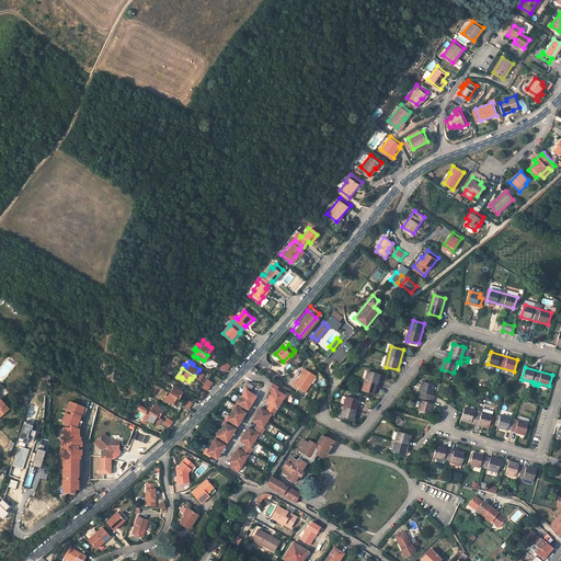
[(214,374),(221,378),(226,373),(217,368),(214,374)]
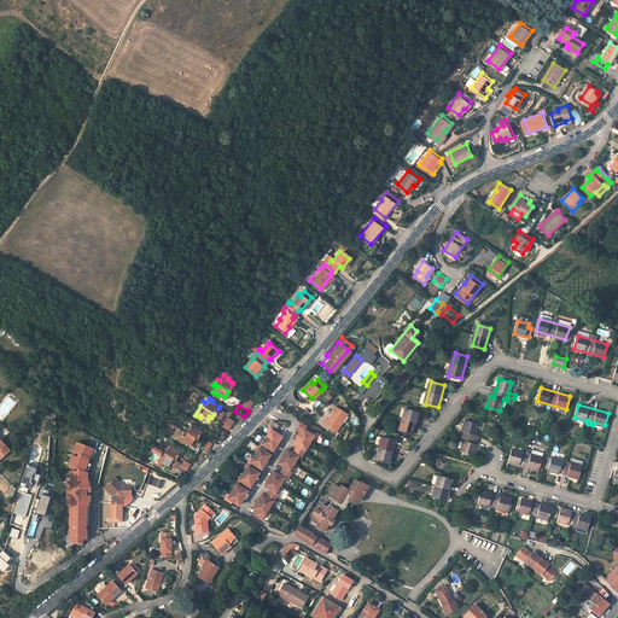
[(326,419),(324,424),(336,431),(347,414),(336,407),(332,413),(327,420),(326,419)]
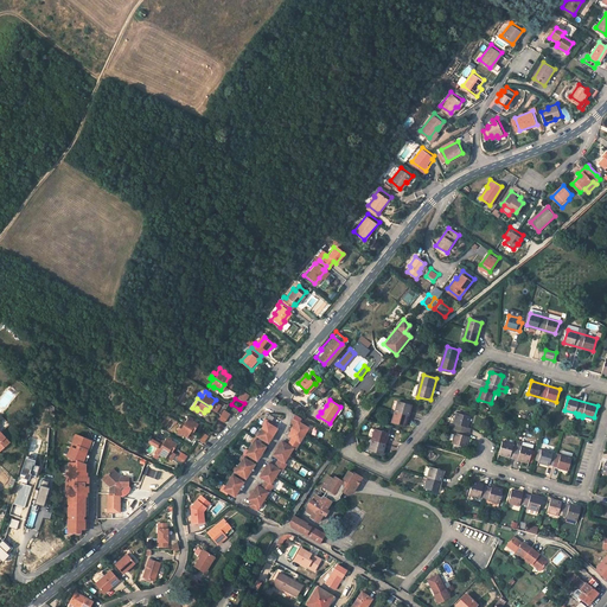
[(394,423),(406,427),(411,406),(400,403),(394,423)]
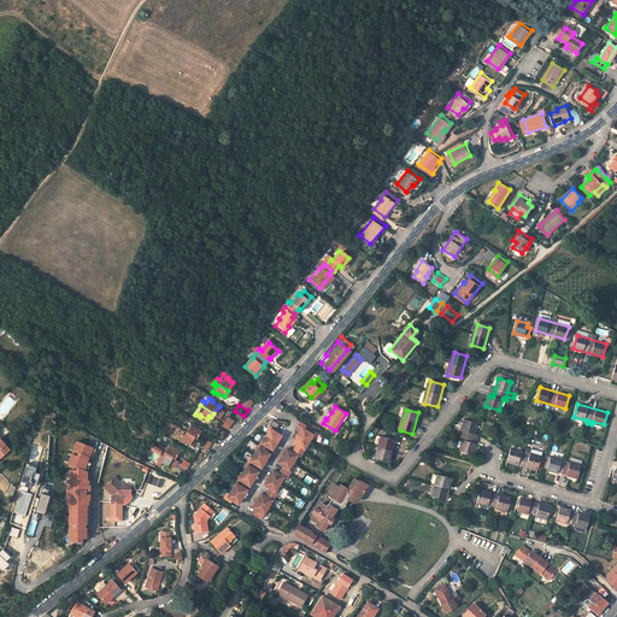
[(238,422),(244,416),(235,411),(230,418),(238,422)]
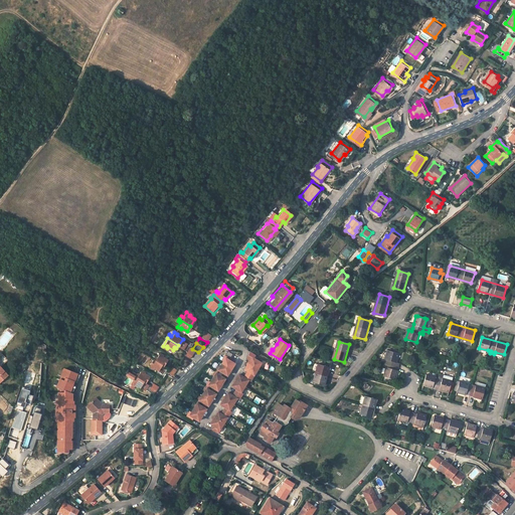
[(382,366),(385,367),(382,376),(393,379),(397,363),(394,363),(397,353),(387,350),(382,366)]
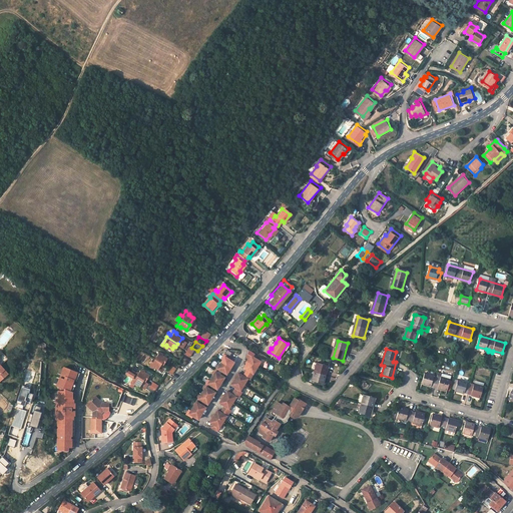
[(154,353),(152,356),(163,363),(167,358),(161,354),(158,352),(156,354),(154,353)]
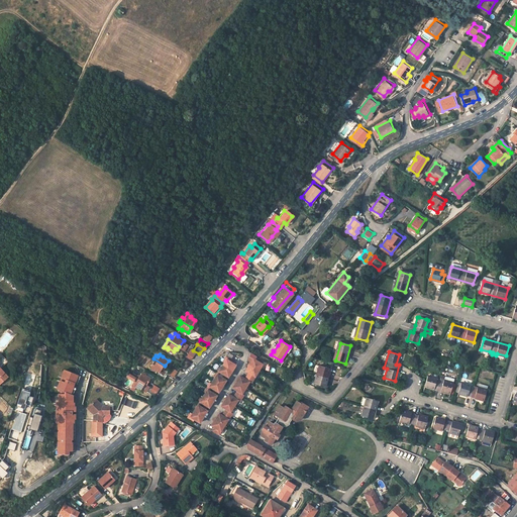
[(247,364),(260,371),(261,368),(260,367),(262,363),(248,354),(247,356),(245,359),(248,362),(247,364)]
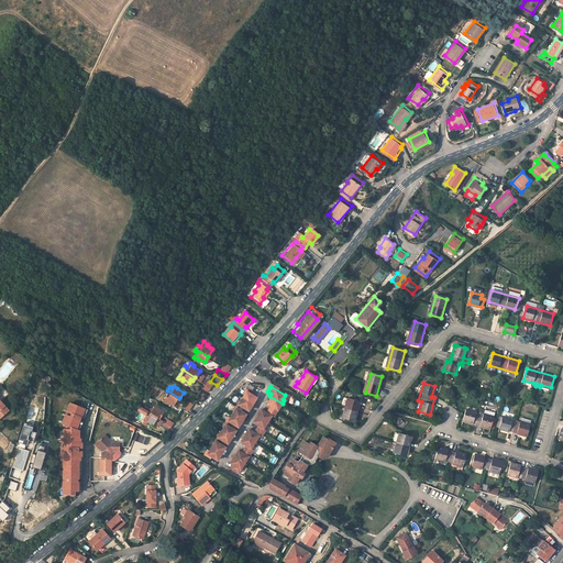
[(196,395),(202,399),(208,394),(200,388),(196,395)]
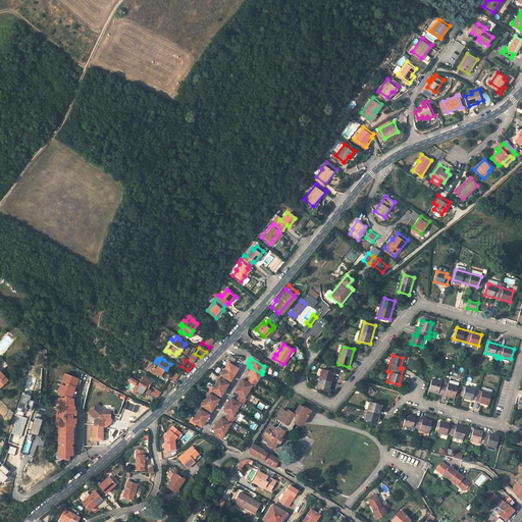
[(222,368),(232,373),(236,368),(232,367),(233,365),(227,361),(222,368)]
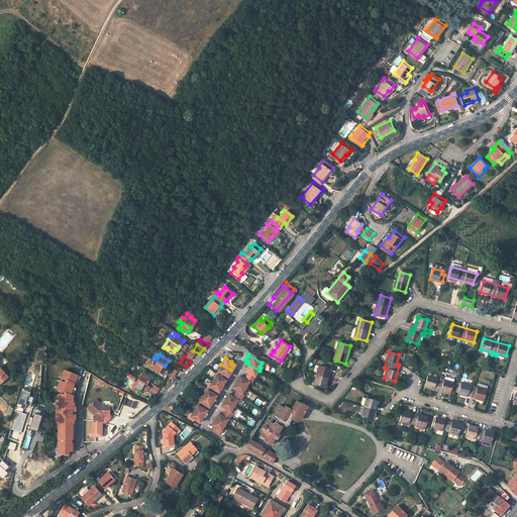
[(163,370),(165,366),(153,358),(148,367),(153,369),(154,368),(160,371),(161,368),(163,370)]
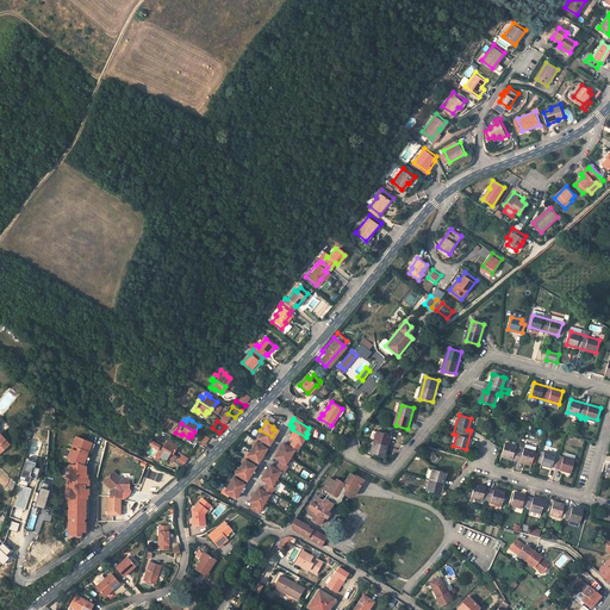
[(306,437),(292,429),(287,436),(291,437),(290,441),(297,446),(302,439),(304,440),(306,437)]
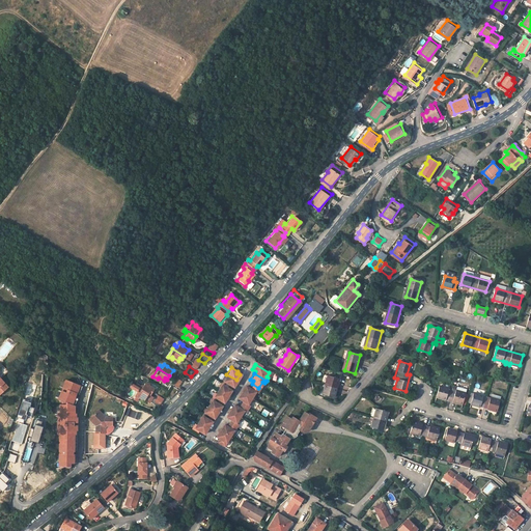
[(236,380),(226,374),(225,375),(223,374),(220,381),(229,386),(230,383),(233,385),(236,380)]
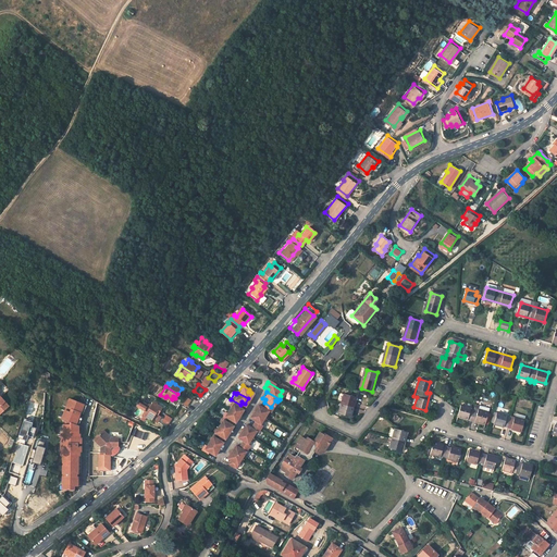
[(341,415),(351,418),(357,398),(346,395),(341,415)]
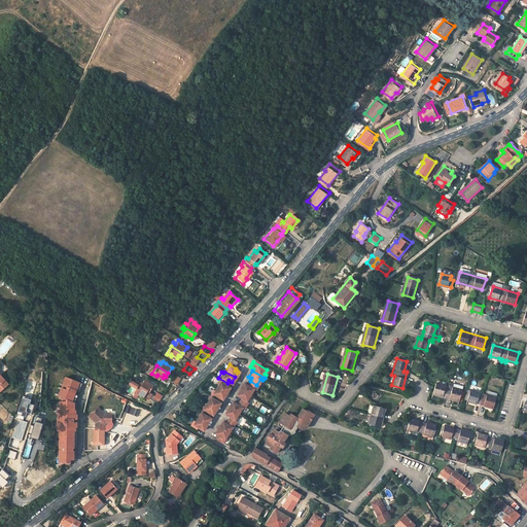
[(0,391),(8,384),(0,375),(0,391)]
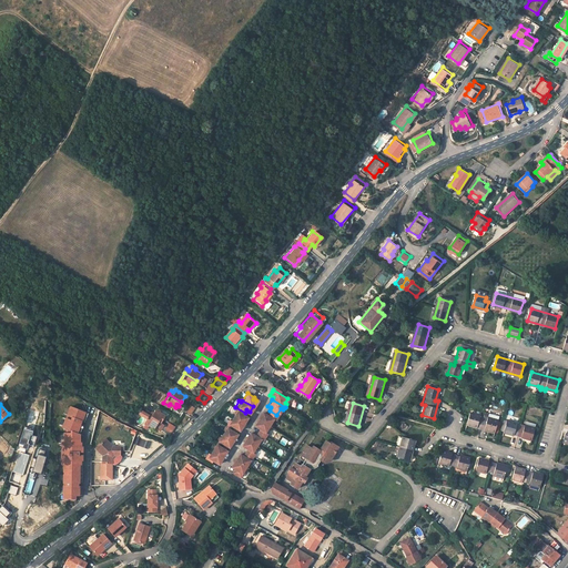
[(61,439),(62,500),(66,500),(78,500),(80,493),(80,485),(81,483),(81,470),(82,465),(82,425),(84,417),(84,418),(87,412),(70,406),(62,426),(63,428),(71,432),(70,433),(62,433),(62,437),(61,439)]
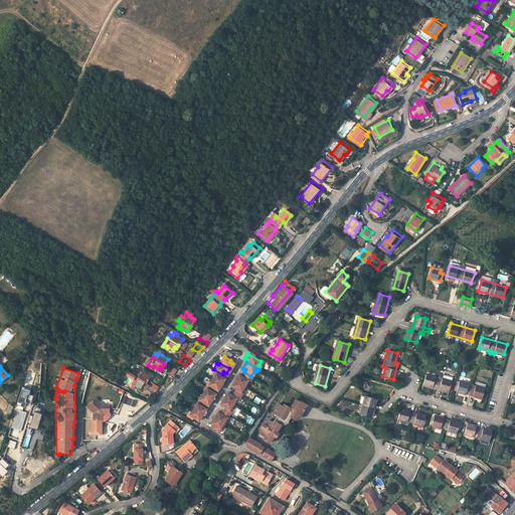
[(136,370),(134,374),(145,381),(149,376),(146,373),(147,371),(141,368),(139,372),(136,370)]
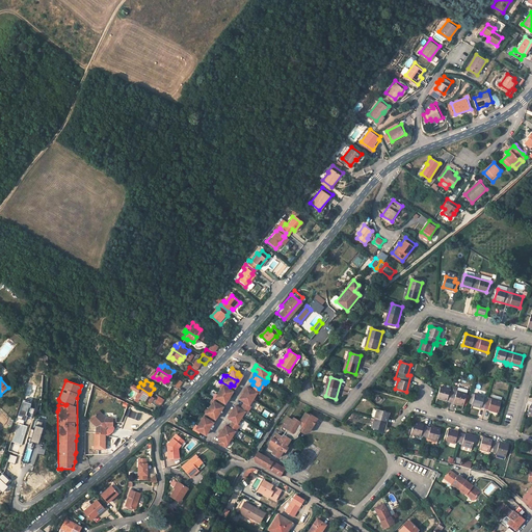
[(219,388),(217,390),(228,396),(231,391),(229,389),(230,387),(220,381),(216,387),(219,388)]
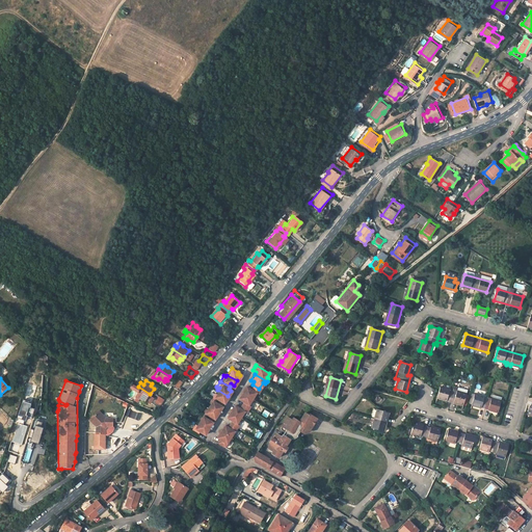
[(168,391),(175,395),(179,390),(171,384),(168,391)]
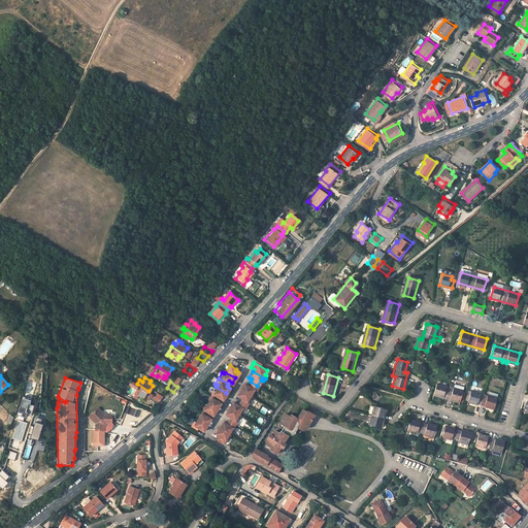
[(257,386),(251,382),(249,385),(243,382),(239,388),(252,395),(257,386)]
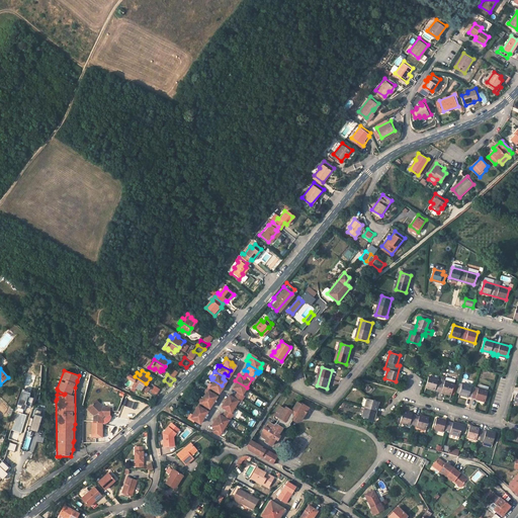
[(146,385),(146,383),(135,376),(132,383),(136,385),(141,389),(143,384),(146,385)]
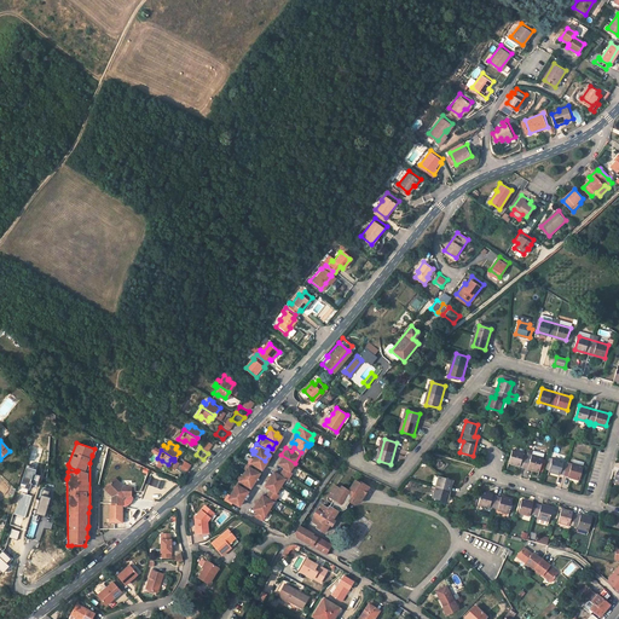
[(539,472),(544,458),(514,450),(510,463),(539,472)]
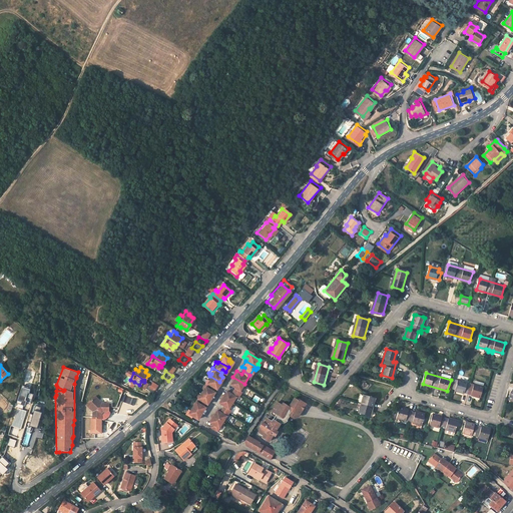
[(219,382),(209,376),(208,379),(205,377),(202,382),(213,388),(214,386),(215,387),(219,382)]
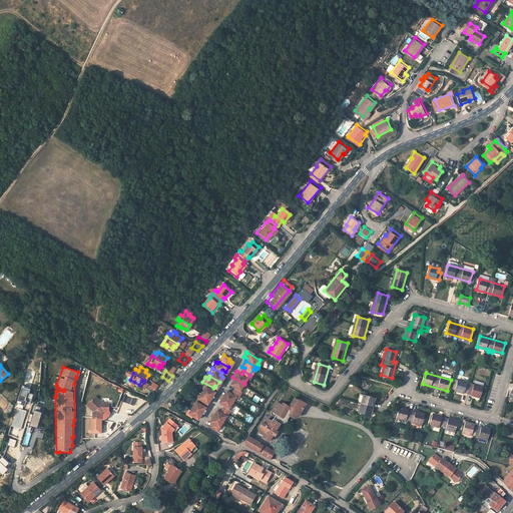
[(244,384),(232,377),(228,384),(233,386),(231,389),(238,393),(244,384)]
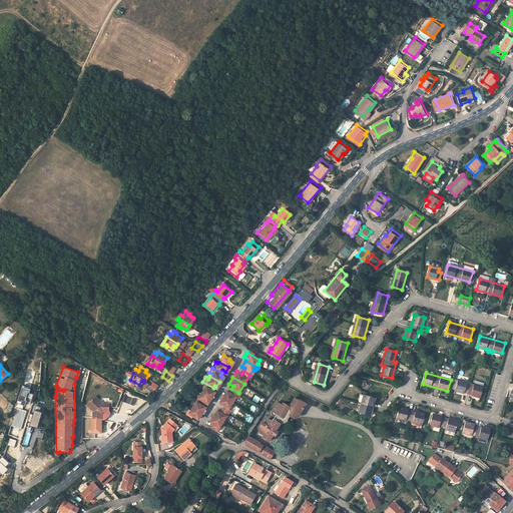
[(484,387),(483,387),(474,384),(459,380),(456,390),(481,397),(484,387)]
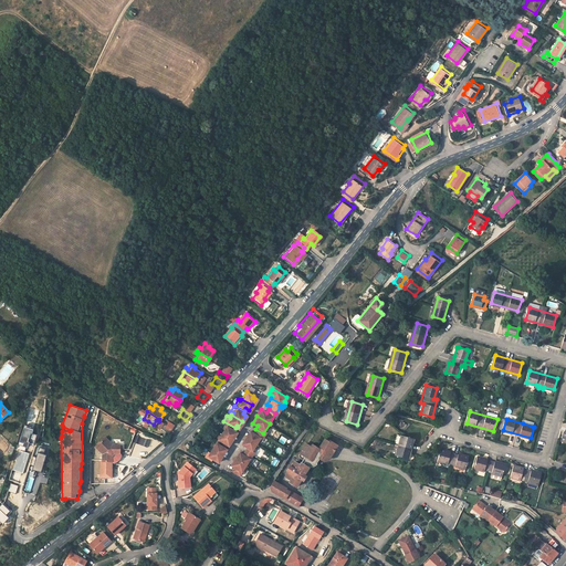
[(234,431),(236,428),(223,421),(220,427),(222,428),(221,431),(231,438),(236,431),(234,431)]
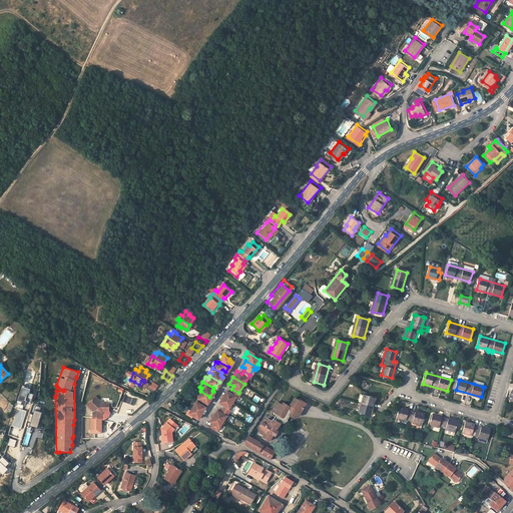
[(31,403),(33,395),(29,394),(30,389),(20,387),(16,408),(21,409),(22,405),(25,405),(25,402),(31,403)]
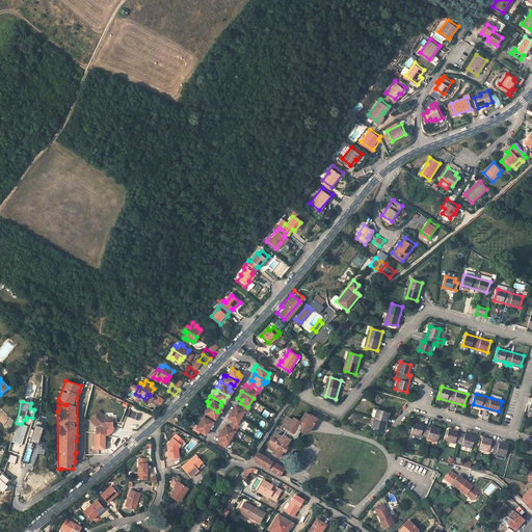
[(234,403),(230,410),(241,418),(243,415),(241,413),(242,409),(245,411),(247,407),(240,403),(239,405),(234,403)]
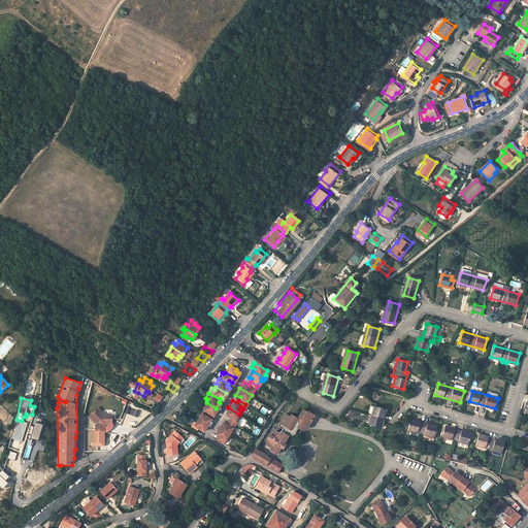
[(216,408),(206,402),(204,404),(202,403),(198,408),(209,415),(211,414),(212,414),(216,408)]
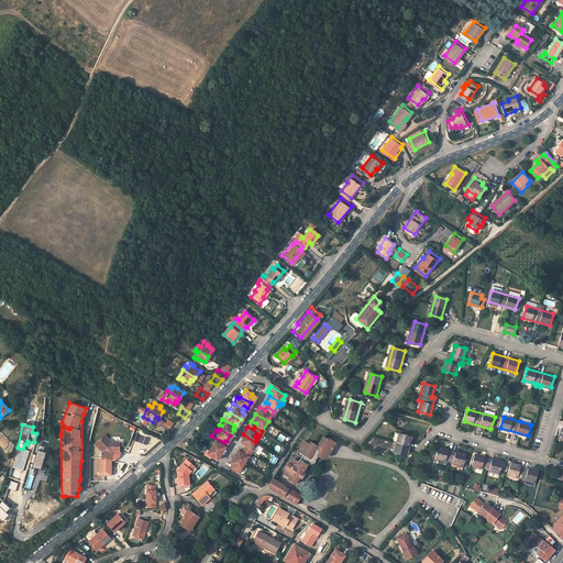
[(395,453),(406,456),(412,437),(400,433),(395,453)]
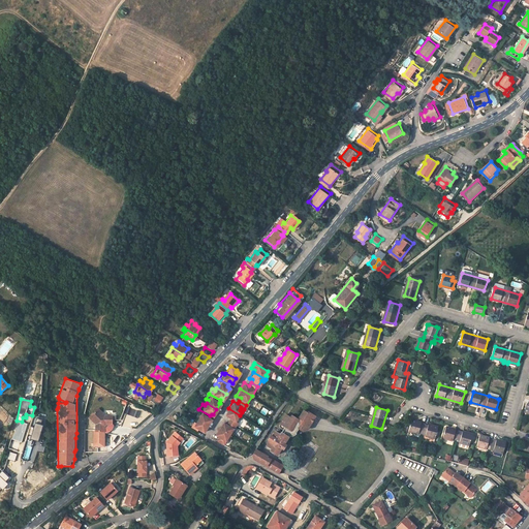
[(98,408),(91,415),(95,421),(93,423),(95,425),(95,432),(103,432),(104,425),(112,425),(113,416),(105,415),(98,408)]
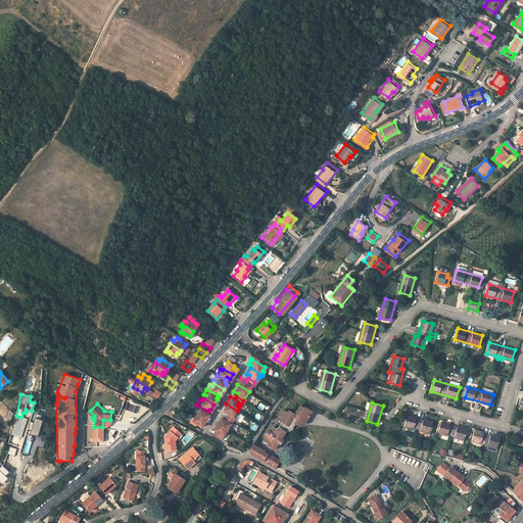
[(237,411),(226,403),(222,410),(226,413),(225,415),(232,419),(237,411)]
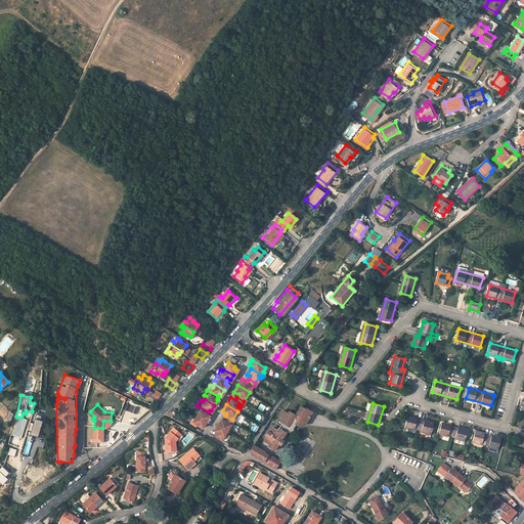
[(206,416),(208,411),(197,405),(194,409),(197,410),(194,415),(204,421),(207,417),(206,416)]
